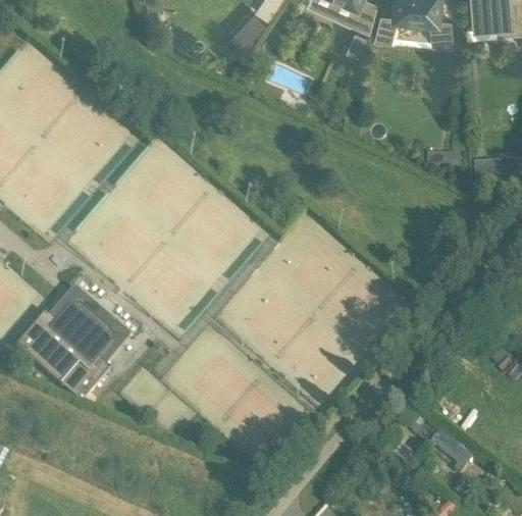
[(349,0),(356,3),(350,18),(370,28),(377,0),(349,0)]
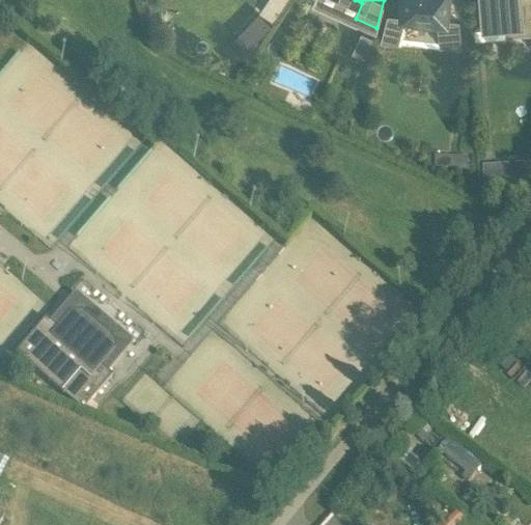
[(401,0),(400,11),(400,12),(404,12),(423,15),(422,20),(439,22),(441,40),(462,43),(459,17),(448,16),(449,0),(401,0)]
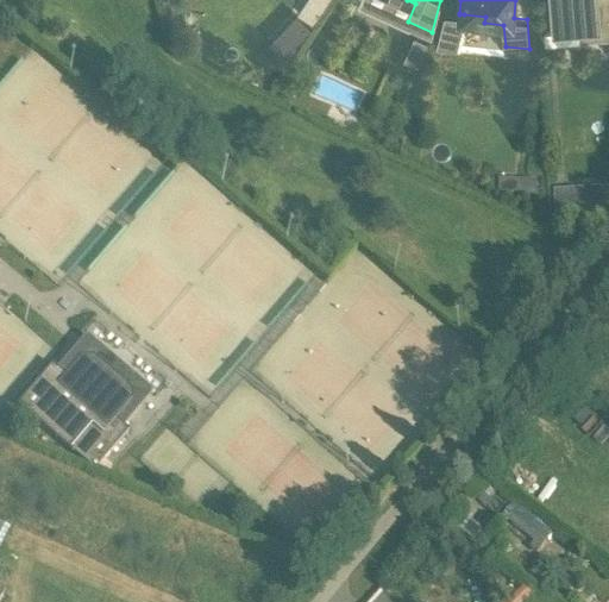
[(551,0),(552,11),(553,26),(578,24),(579,36),(608,33),(608,0),(551,0)]
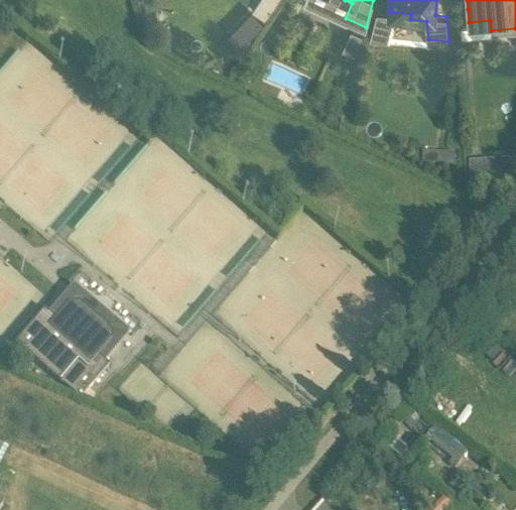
[(251,37),(249,35),(237,23),(228,32),(242,46),(251,37)]
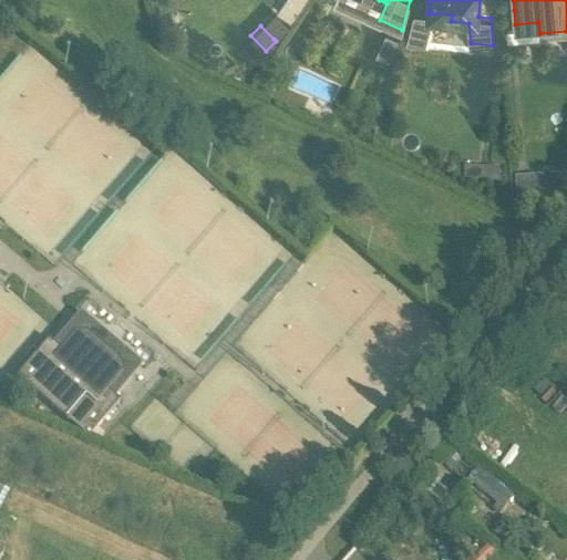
[(385,31),(380,42),(392,48),(398,35),(385,31)]
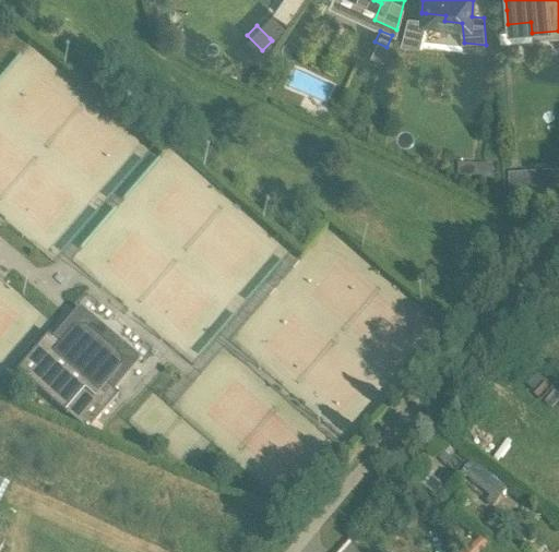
[(492,162),(474,160),(474,174),(492,175),(492,162)]
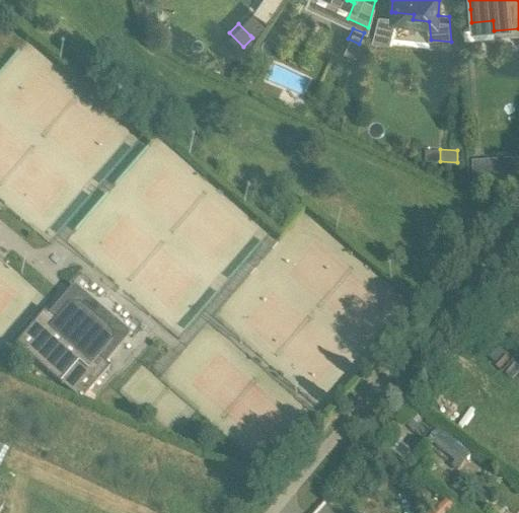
[(474,188),(514,186),(512,156),(473,158),(474,188)]
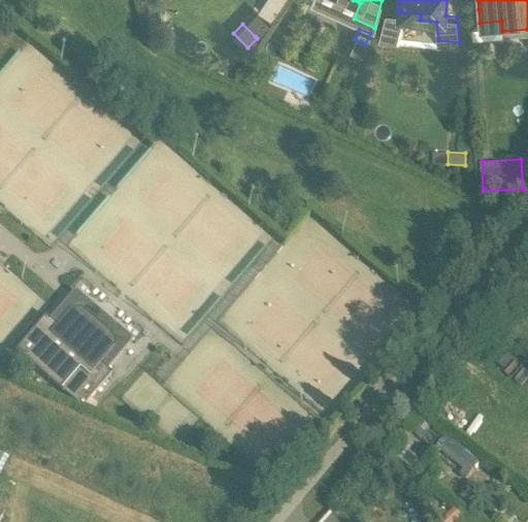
[(111,369),(107,366),(100,359),(113,344),(112,333),(81,305),(70,306),(57,322),(45,313),(15,348),(81,404),(111,369)]
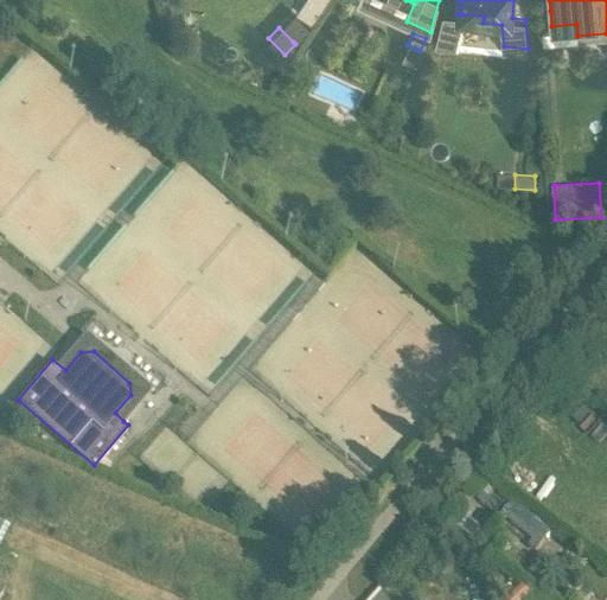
[(555,527),(515,495),(497,517),(503,521),(506,516),(532,536),(529,542),(537,548),(555,527)]
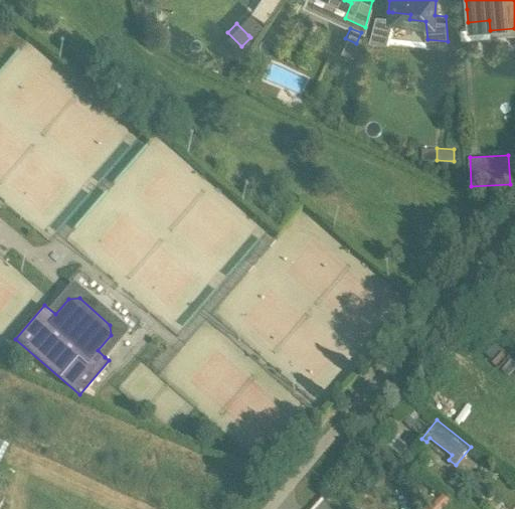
[(406,456),(413,446),(394,432),(387,441),(406,456)]
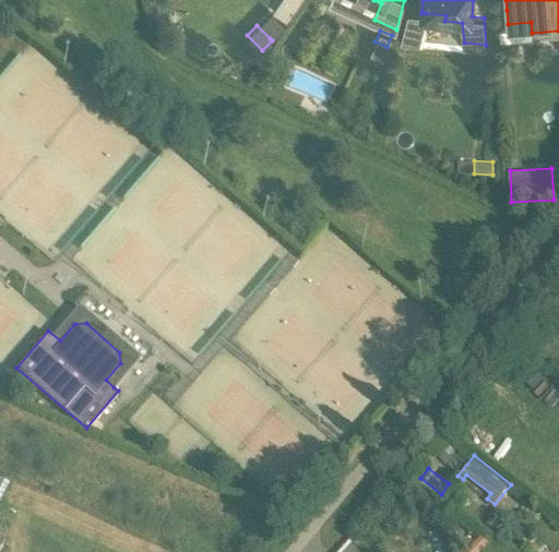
[(466,551),(483,551),(489,546),(482,537),(466,551)]
